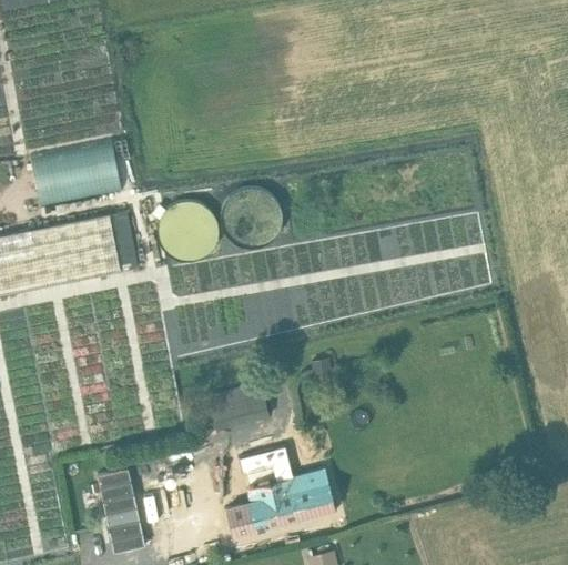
[(41,210),(123,193),(112,140),(30,157),(41,210)]
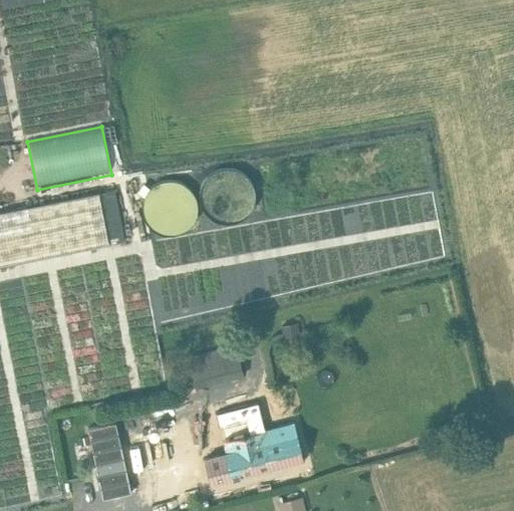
[(0,268),(108,246),(98,195),(0,215),(0,268)]
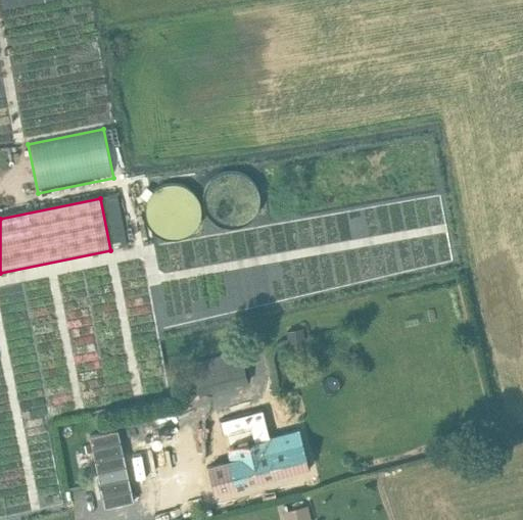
[(302,327),(285,331),(288,343),(289,348),(306,344),(305,340),(302,327)]
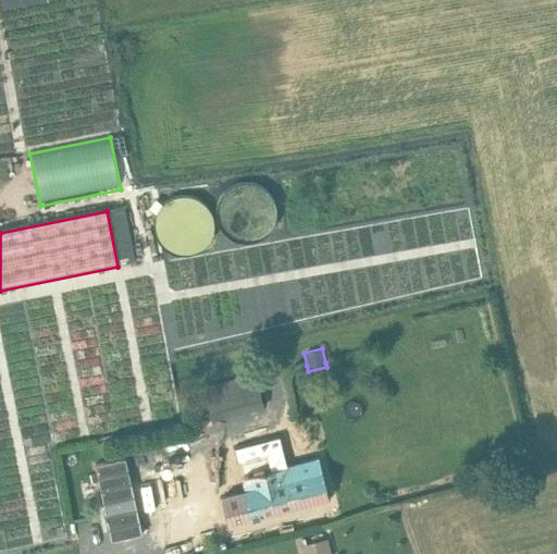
[(259,389),(219,398),(225,420),(264,410),(259,389)]
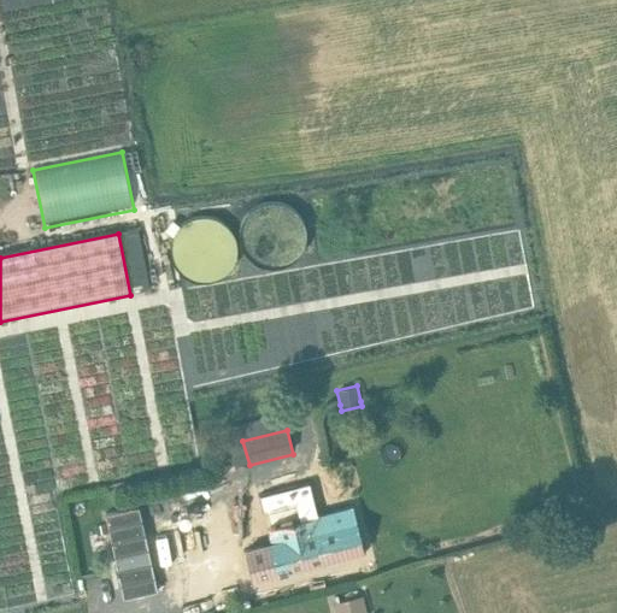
[(276,544),(244,553),(252,585),(365,555),(353,508),(305,522),(297,488),(259,499),(269,532),(272,531),(276,544)]
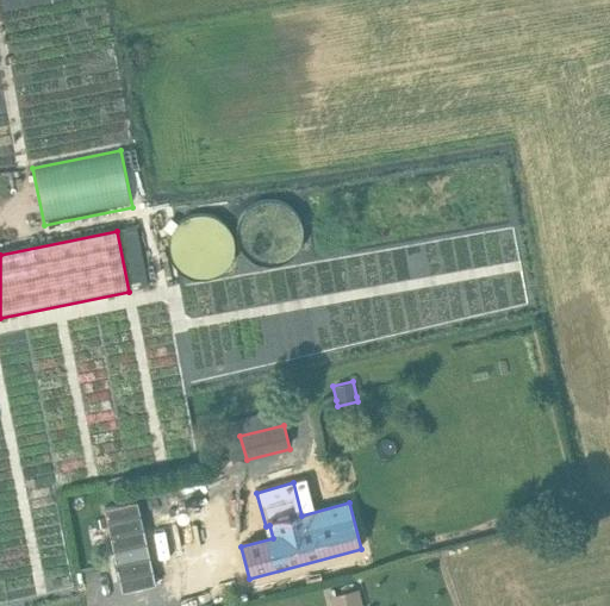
[(327,597),(328,605),(360,605),(356,589),(327,597)]
